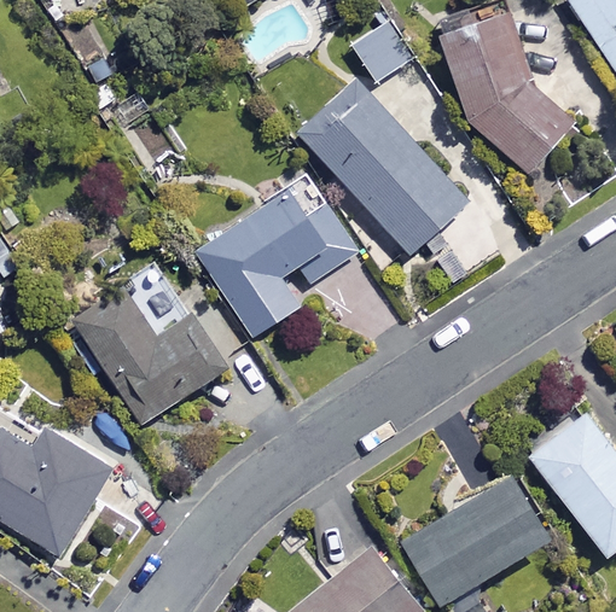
[(615,0),(545,0),(548,4),(552,0),(563,0),(615,81),(615,0)]
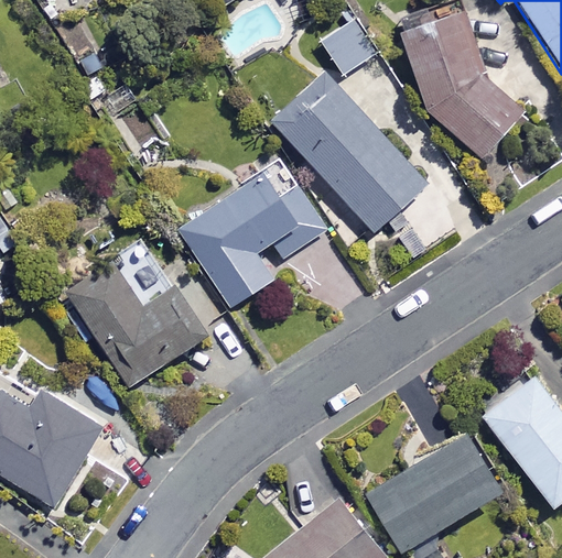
[(489,77),(463,8),(401,31),(419,101),(484,160),(523,116),(489,77)]
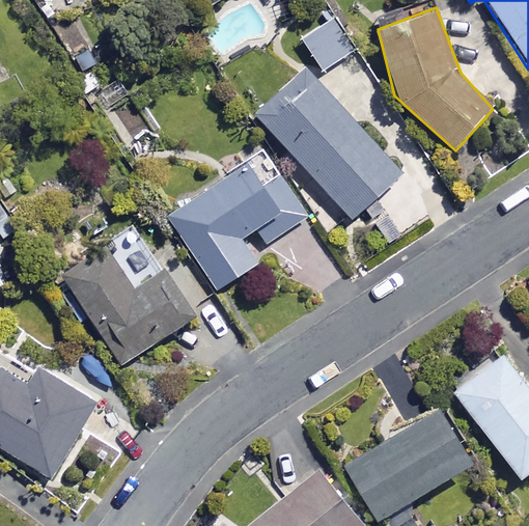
[(357,53),(338,21),(304,42),(323,74),(357,53)]
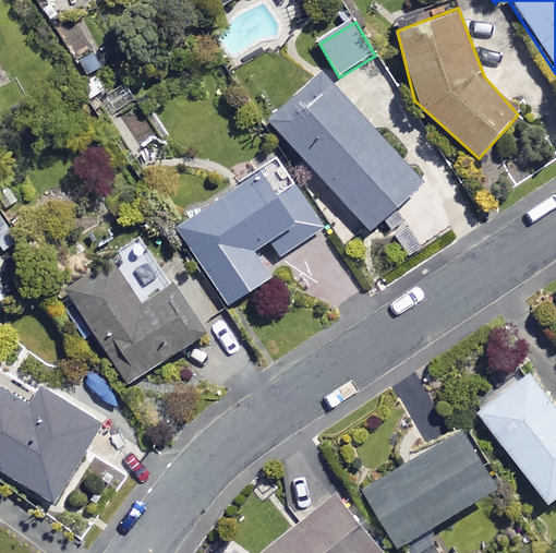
[(99,46),(79,58),(92,80),(111,68),(99,46)]
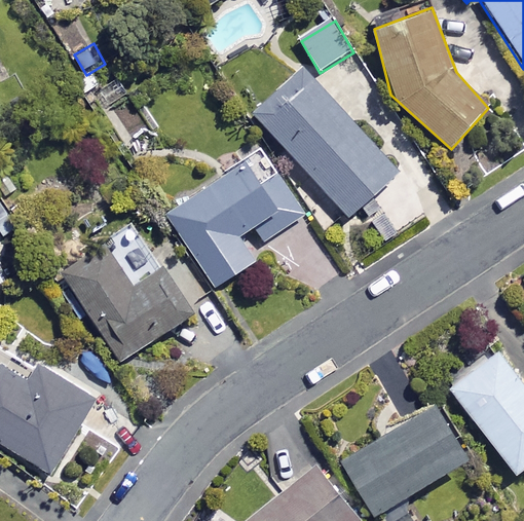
[(400,173),(314,80),(264,126),(349,218),(400,173)]
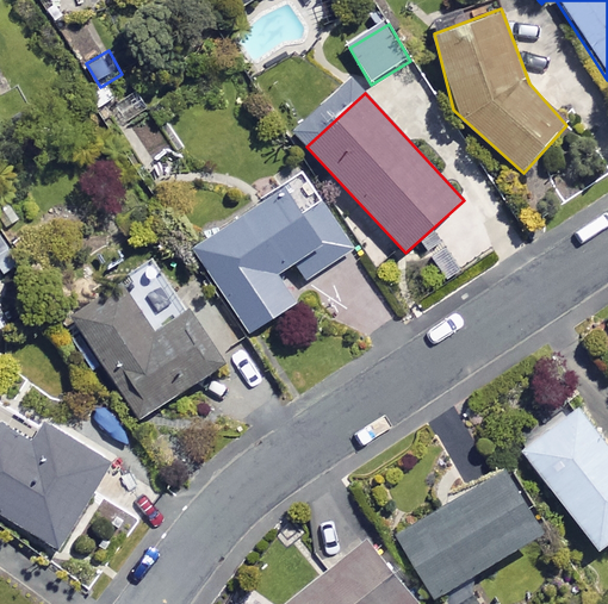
[(355,253),(305,175),(194,247),(252,334),(299,303),(279,273),(295,263),(309,284),(355,253)]
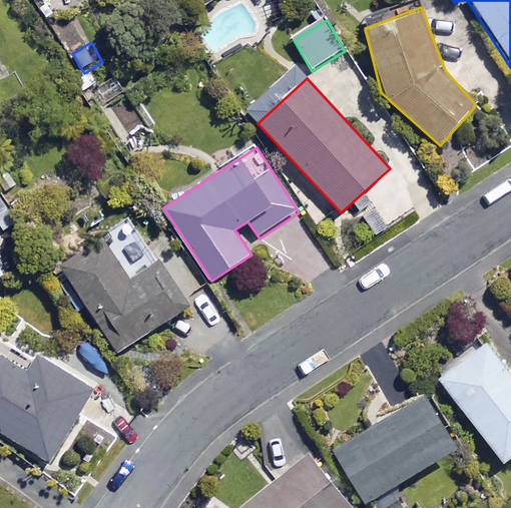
[(0,181),(0,188),(21,224),(40,213),(17,172),(0,181)]
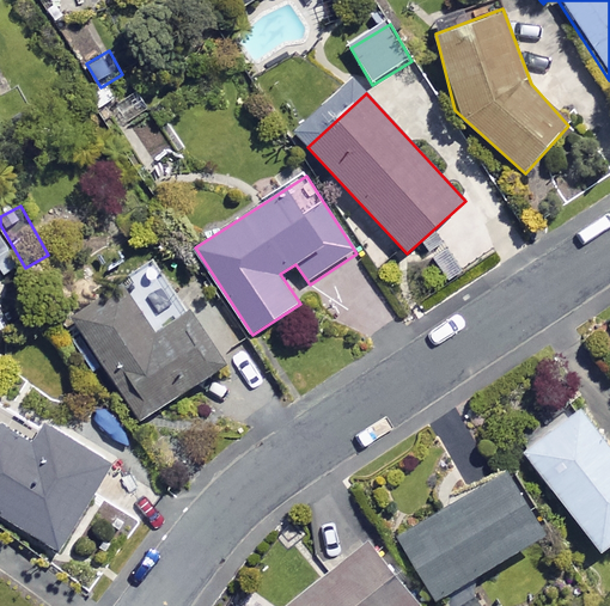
[(471,214),(425,246),(451,285),(498,252),(471,214)]
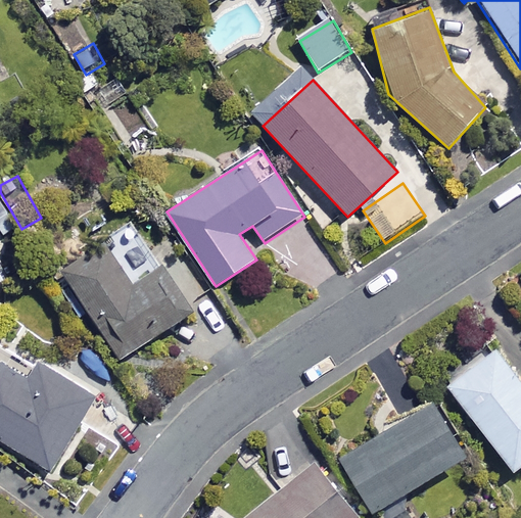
[(21,229),(0,192),(0,230),(5,239),(21,229)]
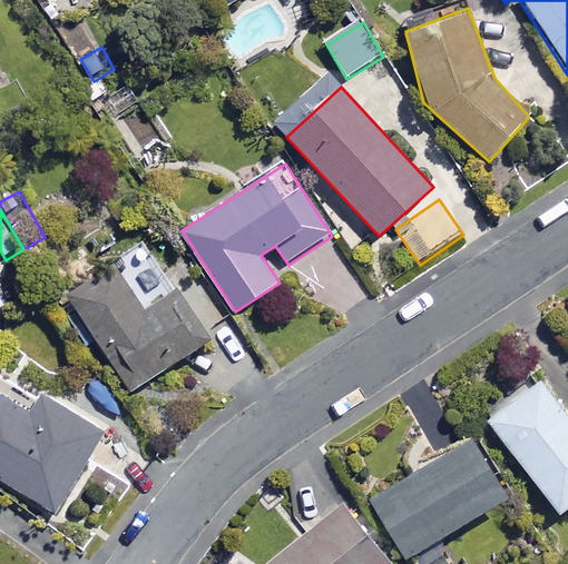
[(146,309),(116,263),(69,294),(133,391),(212,339),(178,288),(146,309)]
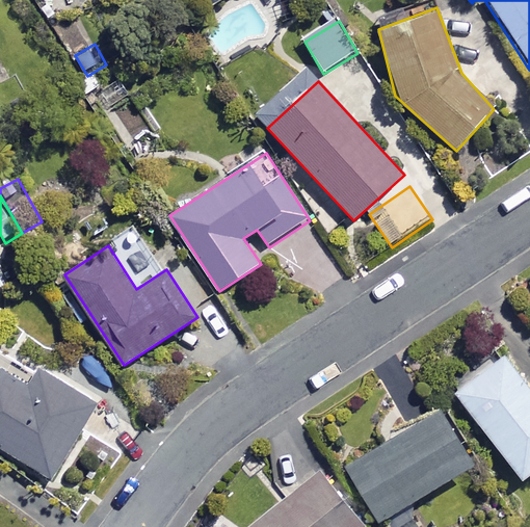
[(37,376),(0,354),(0,448),(55,479),(101,400),(43,367),(37,376)]
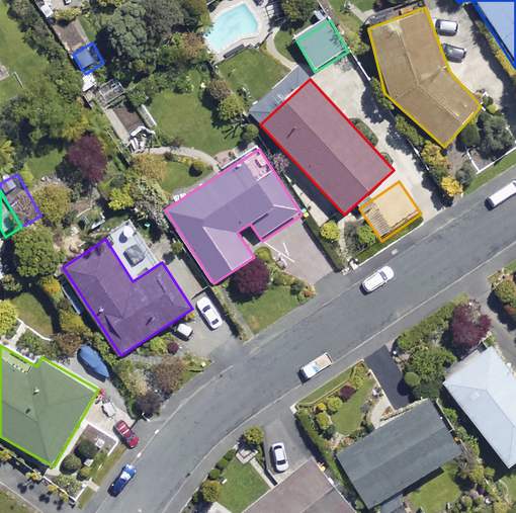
[(515,378),(491,347),(444,383),(509,464),(515,458),(515,378)]
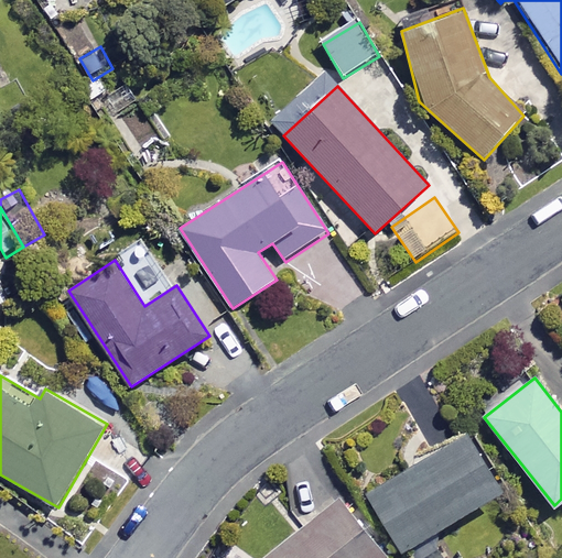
[(404,551),(503,489),(466,433),(368,495),(404,551)]
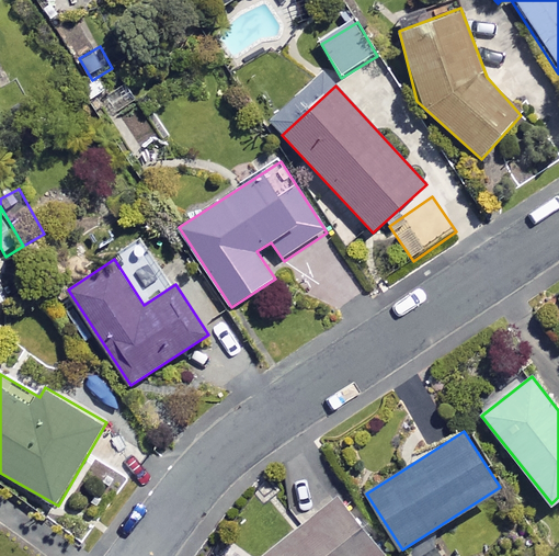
[(383,555),(386,553),(339,496),(265,555),(383,555)]
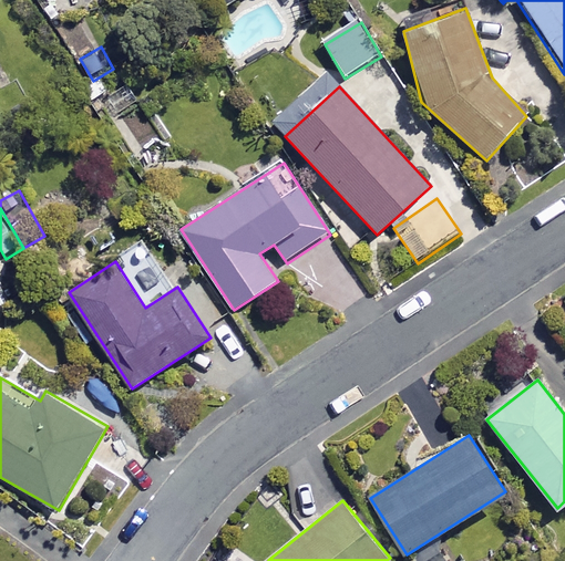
All buildings are outlined.
